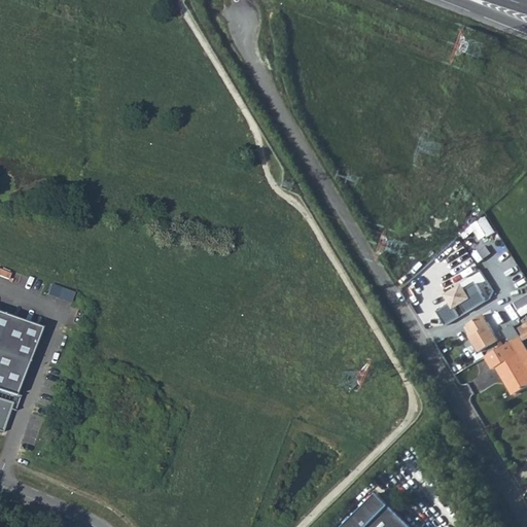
[(472,224),(482,240),(497,231),(488,215),(472,224)]
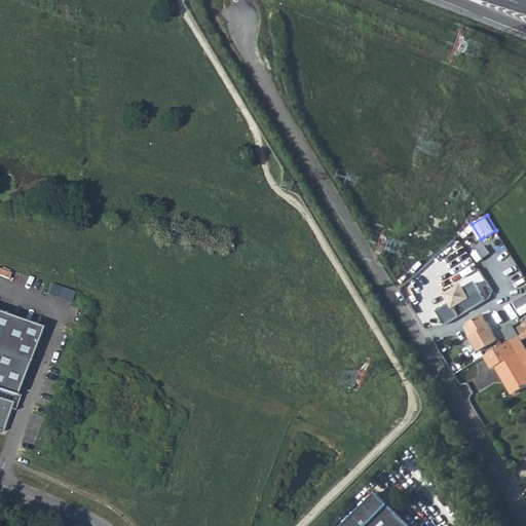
[(525,278),(518,266),(505,275),(514,288),(525,279),(525,278)]
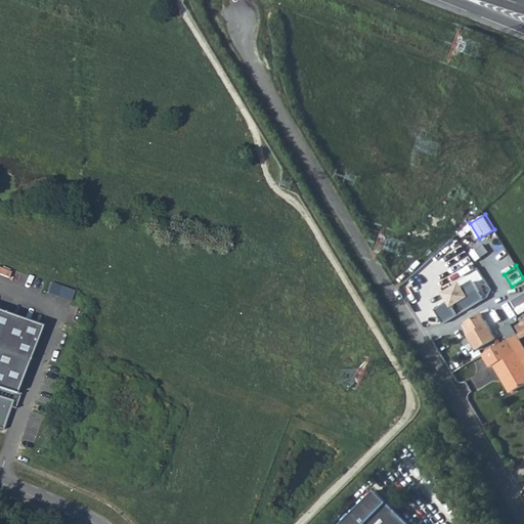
[(457,285),(441,294),(445,302),(433,309),(442,323),(483,300),(473,281),(461,289),(457,285)]
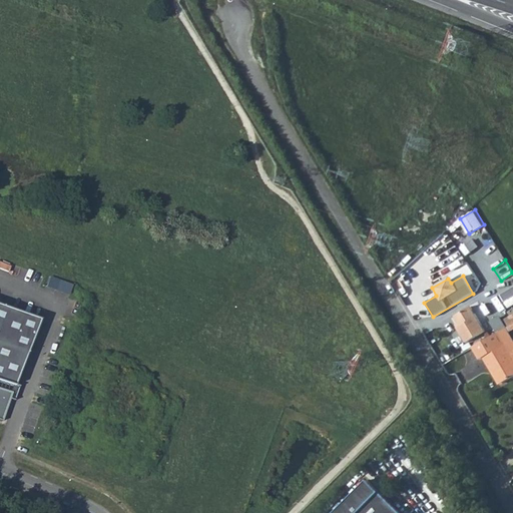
[(50,277),(47,287),(70,293),(73,283),(50,277)]
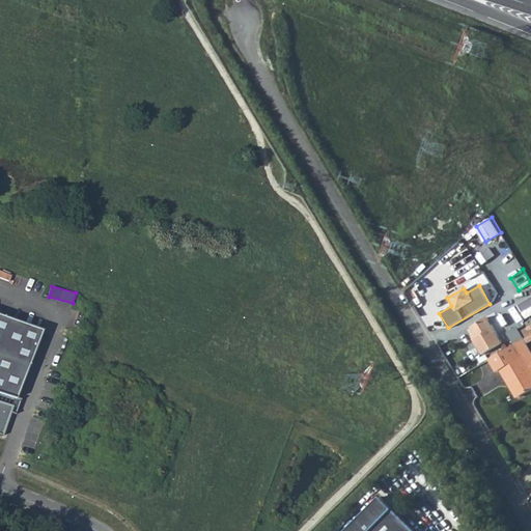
[(526,317),(530,315),(530,296),(519,303),(526,317)]
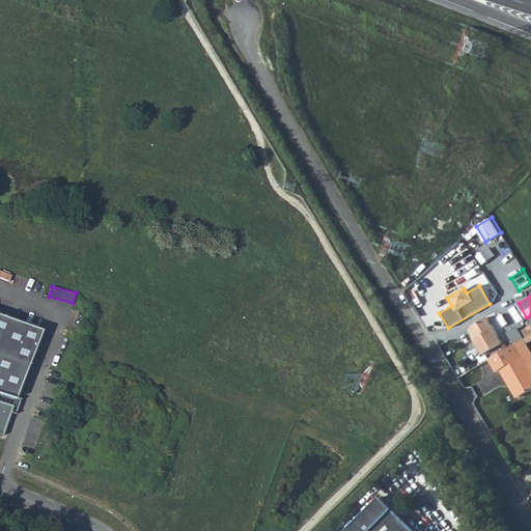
[(0,315),(0,434),(1,435),(11,408),(0,402),(0,391),(16,397),(40,331),(0,315)]
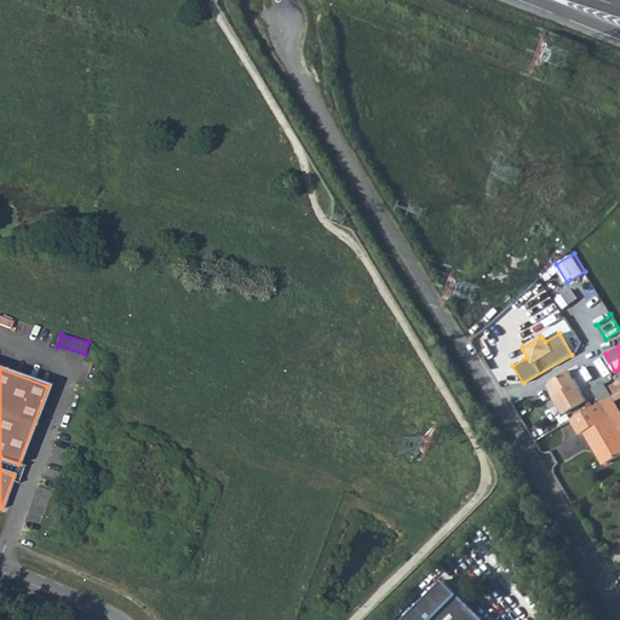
[(564,414),(587,401),(570,372),(551,383),(555,390),(557,394),(554,397),(564,414)]
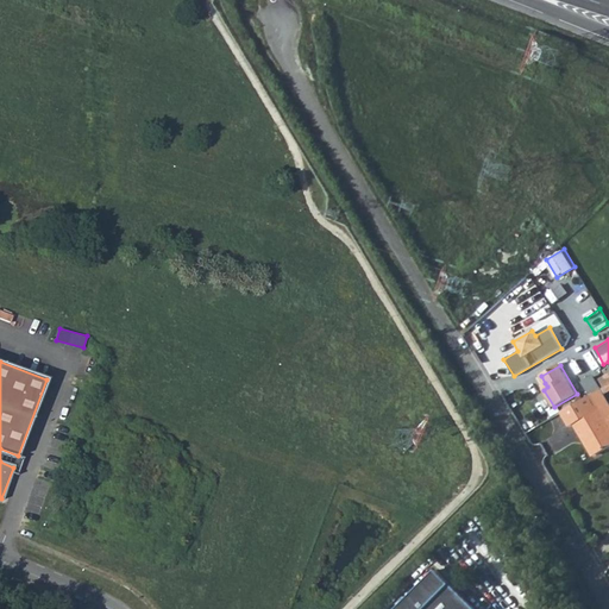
[(581,383),(589,399),(601,391),(591,375),(581,383)]
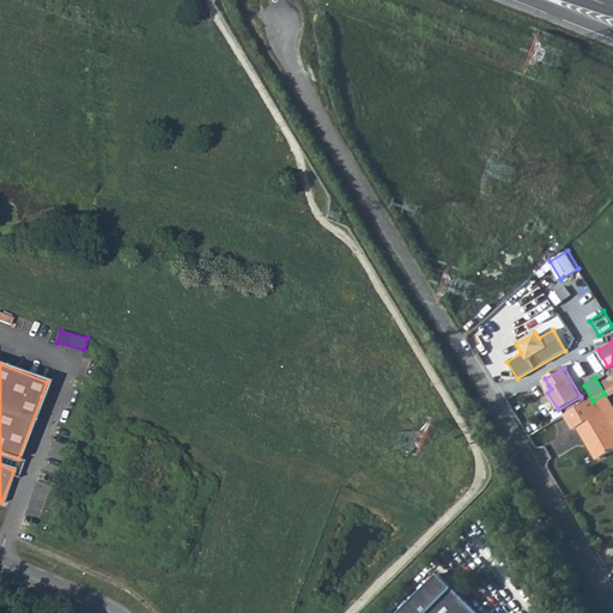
[(612,410),(612,406),(606,394),(605,394),(593,401),(582,407),(565,417),(574,430),(577,429),(590,450),(594,449),(601,460),(612,451),(612,426),(606,414),(612,410)]
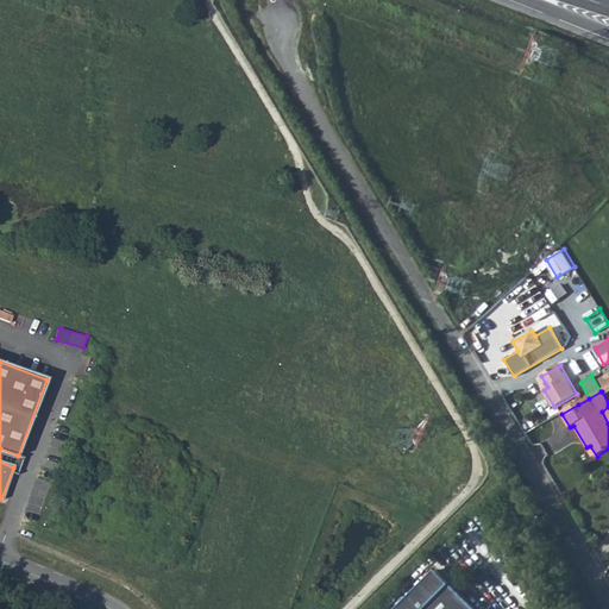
[(592,459),(597,457),(590,446),(586,447),(592,459)]
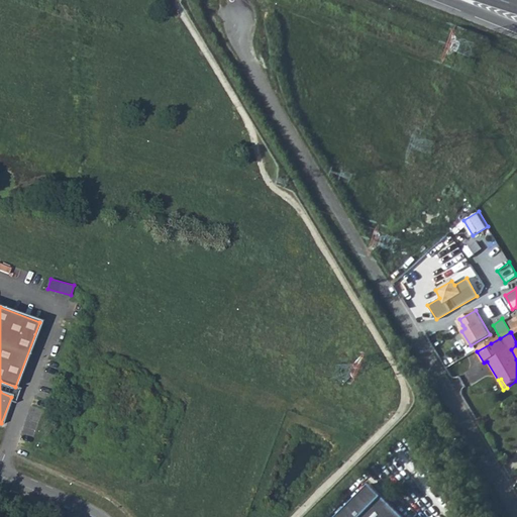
[(398,516),(368,486),(336,516),(398,516)]
